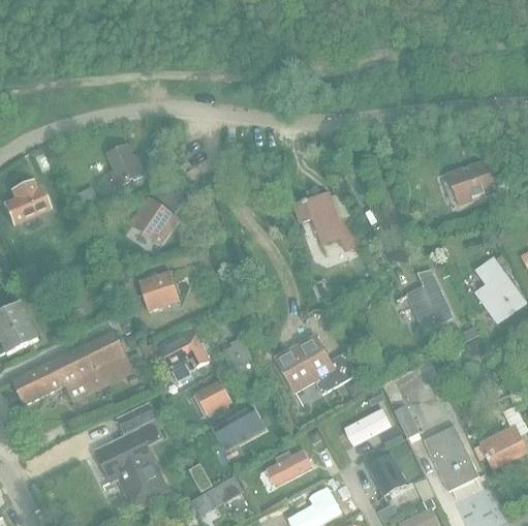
[(127,144),(105,153),(113,168),(110,171),(116,185),(145,173),(135,153),(132,155),(127,144)]
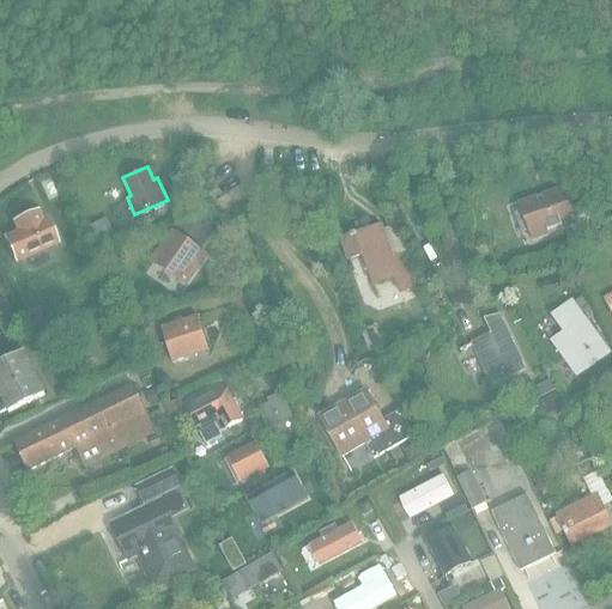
[(552,199),(549,189),(517,200),(531,237),(575,220),(565,194),(552,199)]
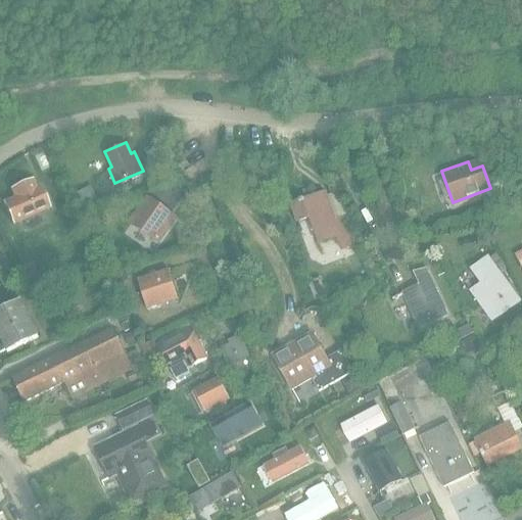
[(19,218),(49,204),(40,183),(36,184),(33,176),(11,185),(18,200),(13,202),(19,218)]
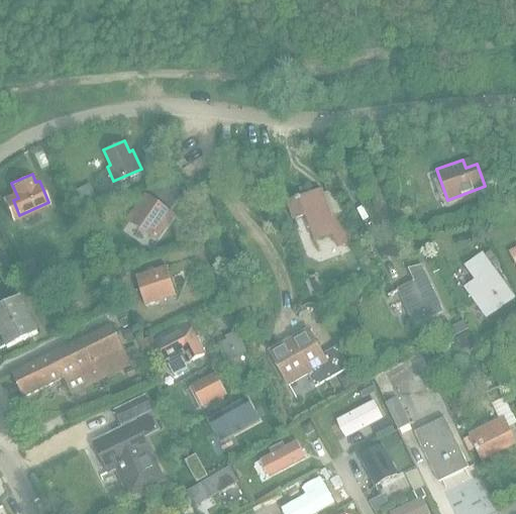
[(337,243),(351,237),(342,211),(330,216),(320,188),(299,195),(298,193),(287,197),(294,217),(305,213),(314,236),(332,229),(337,243)]
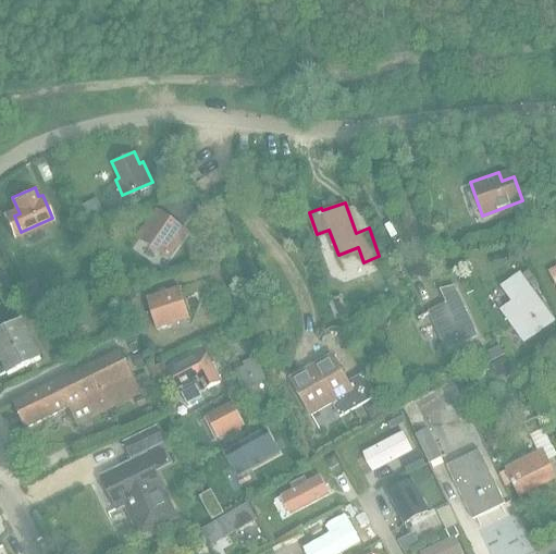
[(521,229),(531,224),(526,208),(515,212),(521,229)]
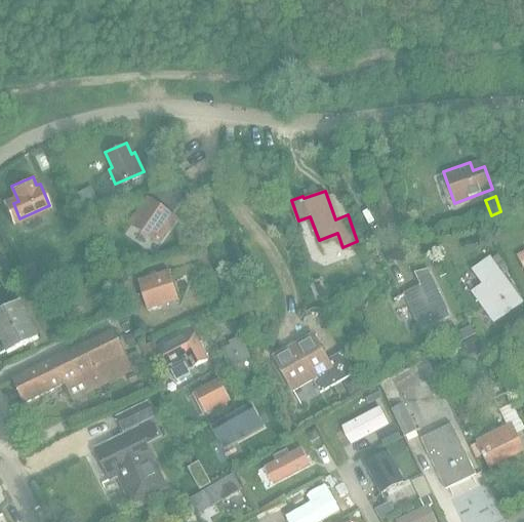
[(159,243),(176,218),(147,197),(128,222),(159,243)]
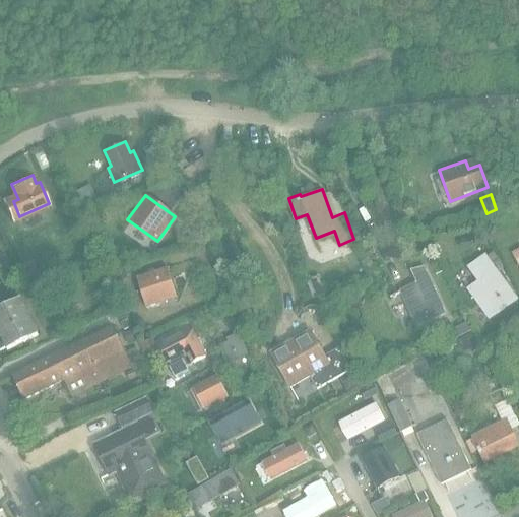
[(516,296),(484,252),(468,263),(478,278),(467,285),(477,300),(481,297),(493,312),(516,296)]
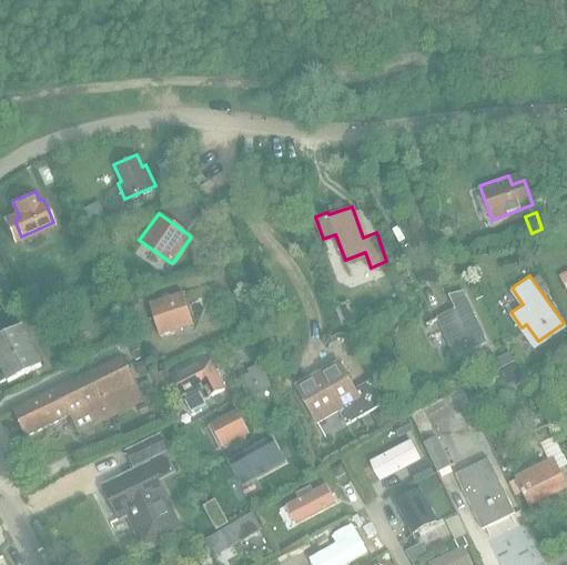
[(159,332),(192,321),(182,290),(149,301),(159,332)]
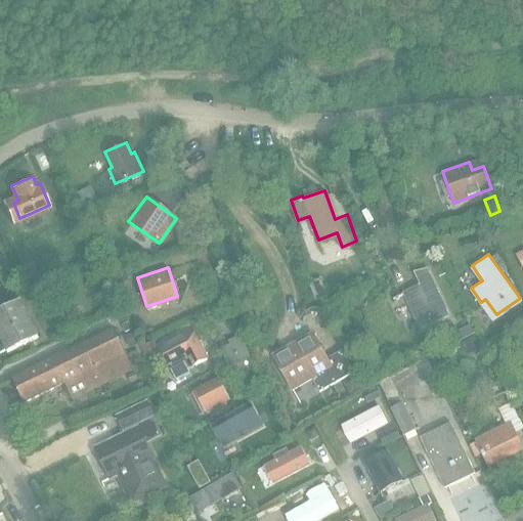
[(446,312),(441,300),(426,267),(412,270),(419,284),(402,291),(420,326),(446,312)]
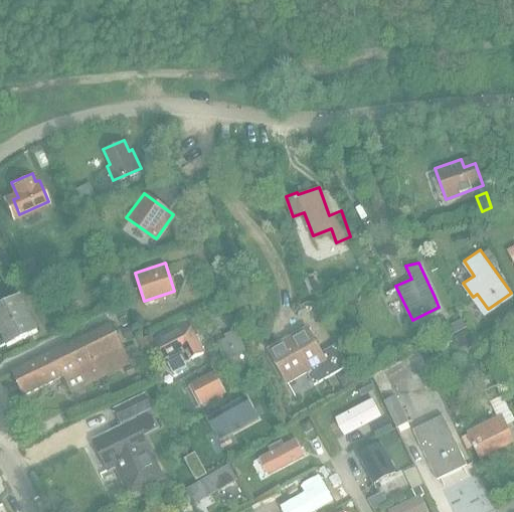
[(0,329),(7,343),(37,327),(20,294),(0,304),(0,329)]
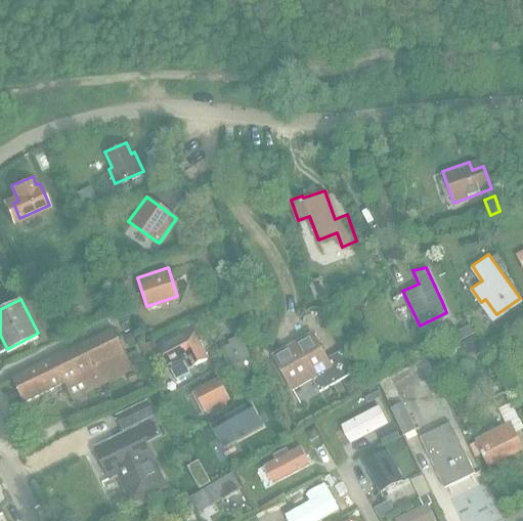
[(72,395),(132,365),(114,327),(11,376),(23,399),(63,380),(72,395)]
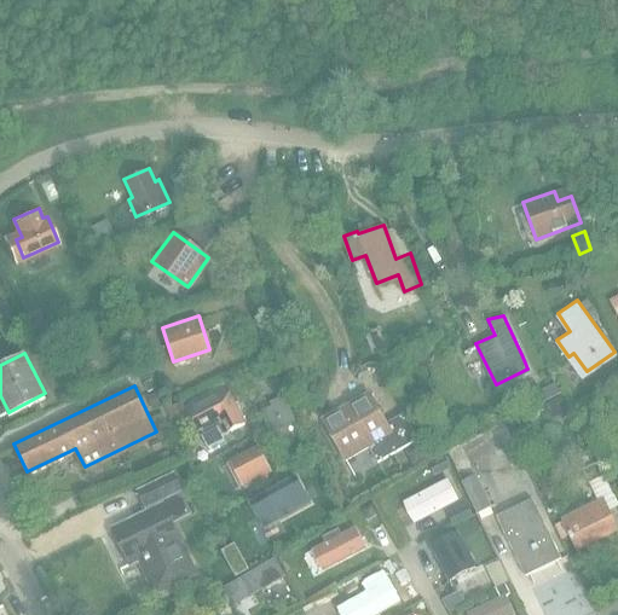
[(198,427),(200,425),(207,439),(244,419),(227,389),(189,408),(198,427)]
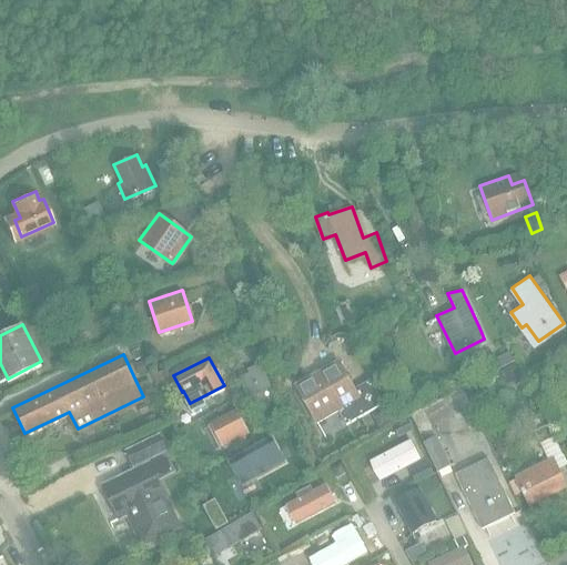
[(338,361),(293,387),(313,422),(336,409),(344,423),(382,401),(368,379),(353,387),(338,361)]
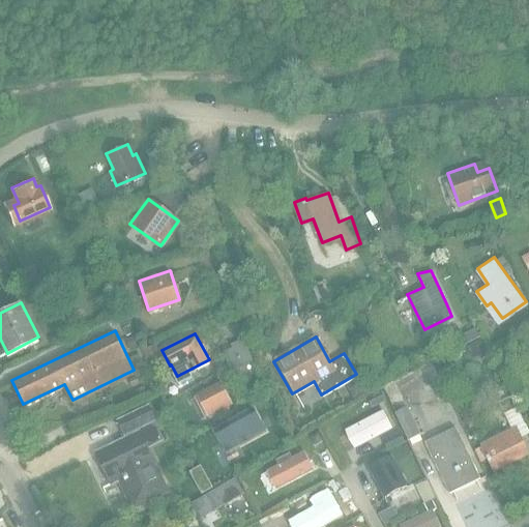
[(250,358),(242,338),(233,342),(234,345),(223,350),(229,367),(250,358)]
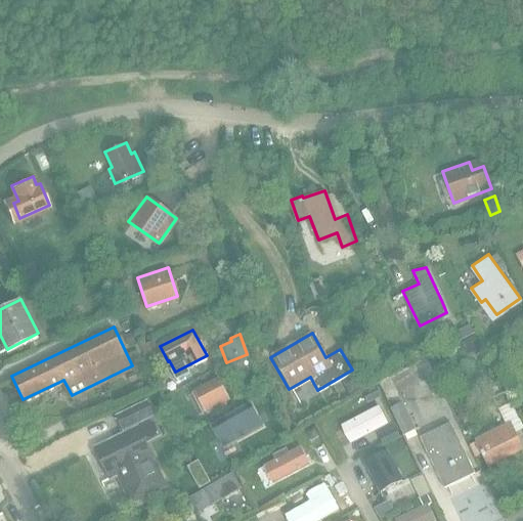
[(228,397),(217,376),(193,388),(204,409),(228,397)]
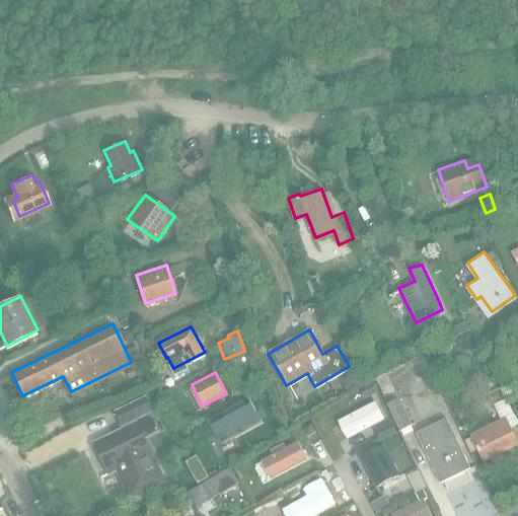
[(495,428),(473,439),(484,458),(517,441),(509,426),(517,422),(517,421),(501,386),(490,392),(502,419),(493,423),(495,428)]
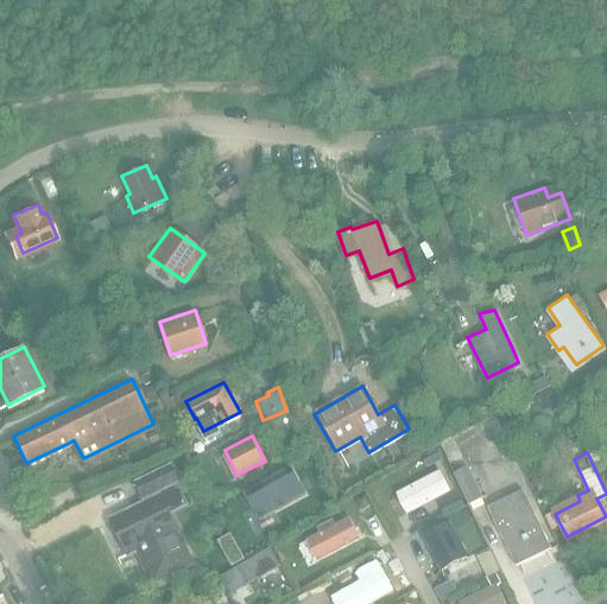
[(143,494),(177,477),(169,462),(136,478),(143,494)]
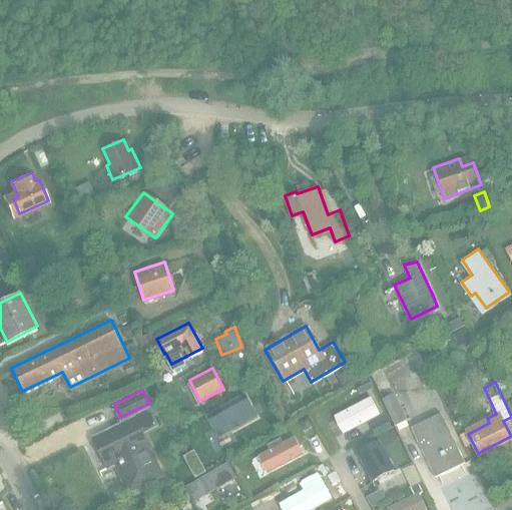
[(394,424),(406,418),(393,390),(381,396),(394,424)]
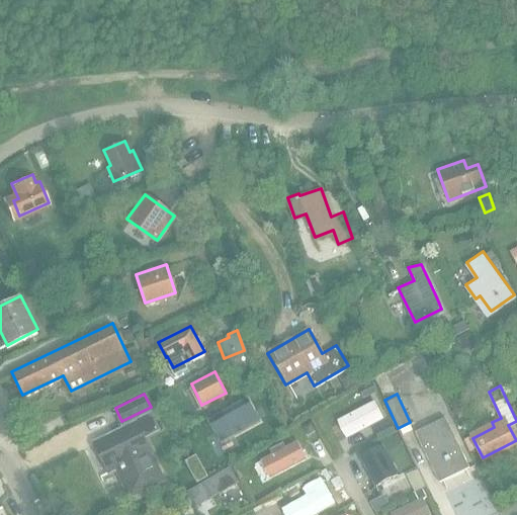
[(259,419),(247,397),(207,419),(220,441),(259,419)]
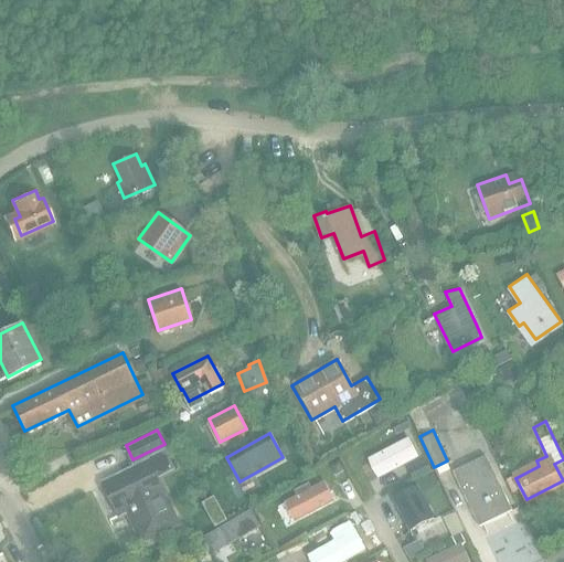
[(376,474),(415,454),(406,437),(368,457),(376,474)]
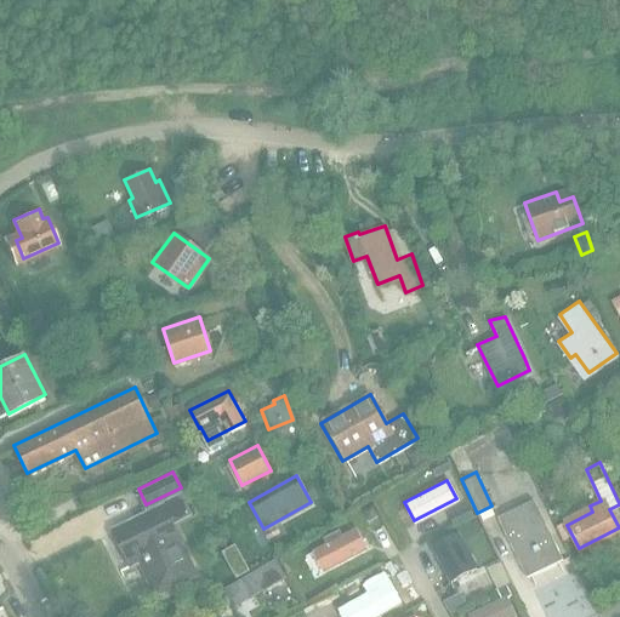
[(188,492),(174,498),(183,518),(198,512),(188,492)]
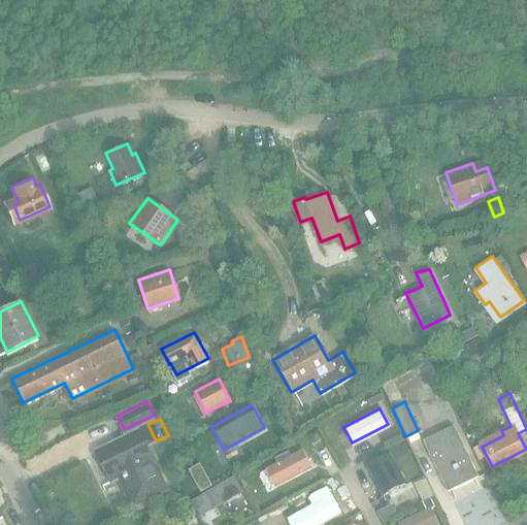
[(478,474),(462,444),(453,424),(422,438),(447,490),(478,474)]
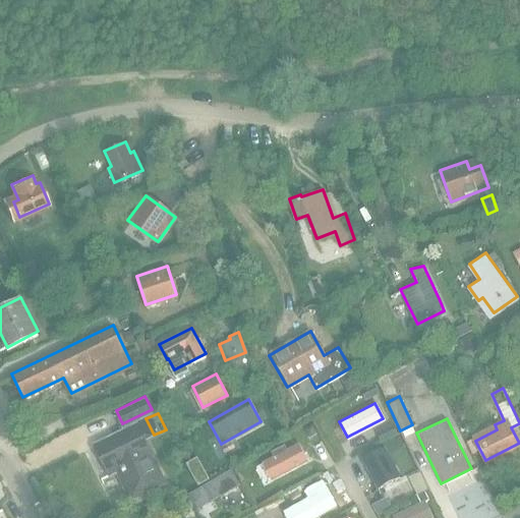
[(151,451),(143,438),(136,421),(121,428),(122,432),(114,436),(113,433),(94,442),(109,471),(120,466),(122,469),(123,468),(129,480),(123,483),(129,496),(164,479),(150,451),(151,451)]
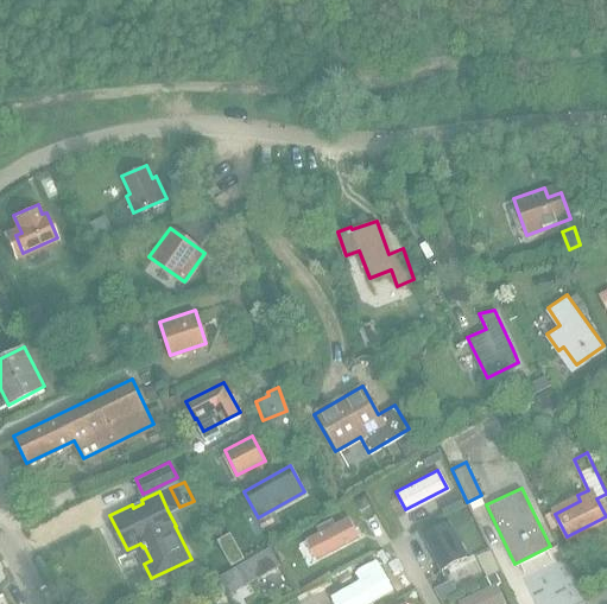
[(449,513),(454,522),(469,514),(463,504),(449,513)]
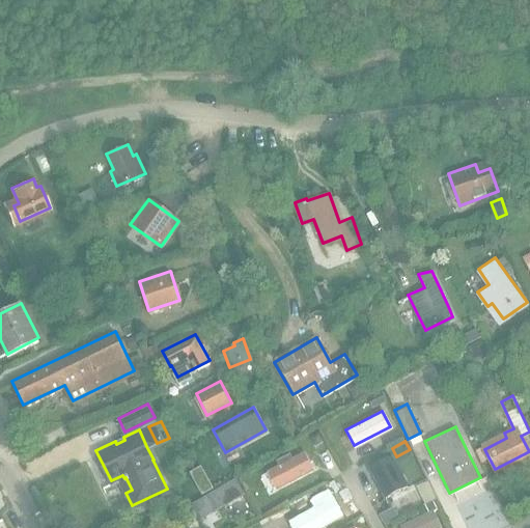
[(267,470),(275,487),(311,468),(303,451),(267,470)]
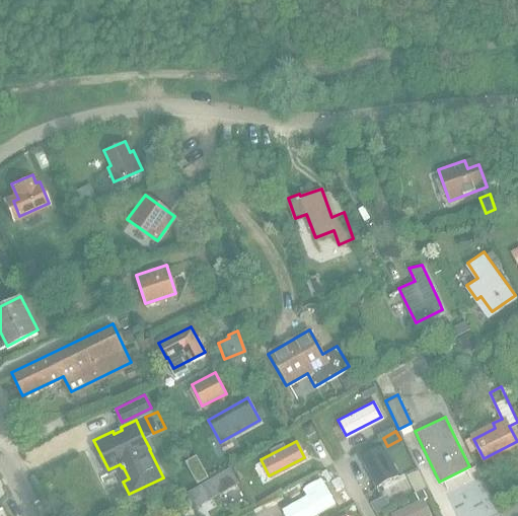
[(382,444),(360,456),(375,486),(397,473),(383,447),(382,444)]
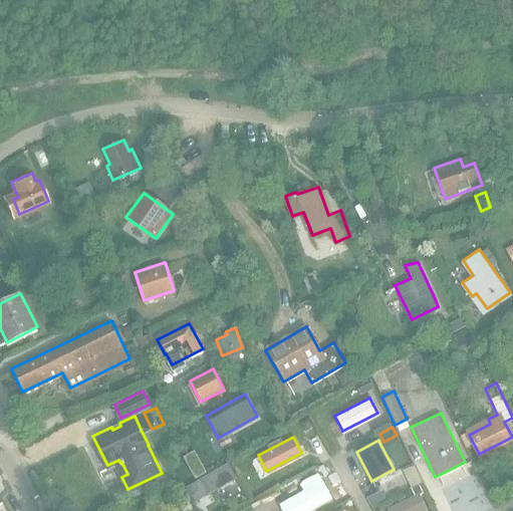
[(205,471),(193,450),(182,455),(194,477),(205,471)]
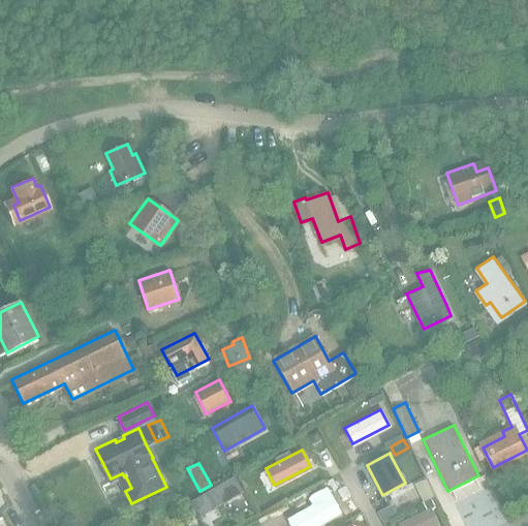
[(332,499),(297,519),(300,525),(319,525),(341,515),(332,499)]
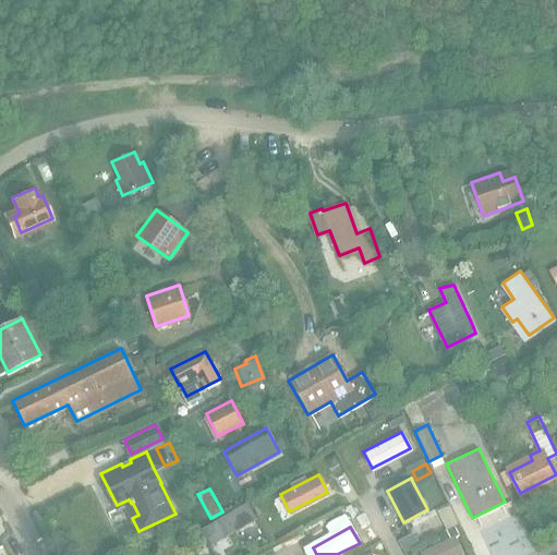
[(412,532),(398,540),(403,549),(416,541),(412,532)]
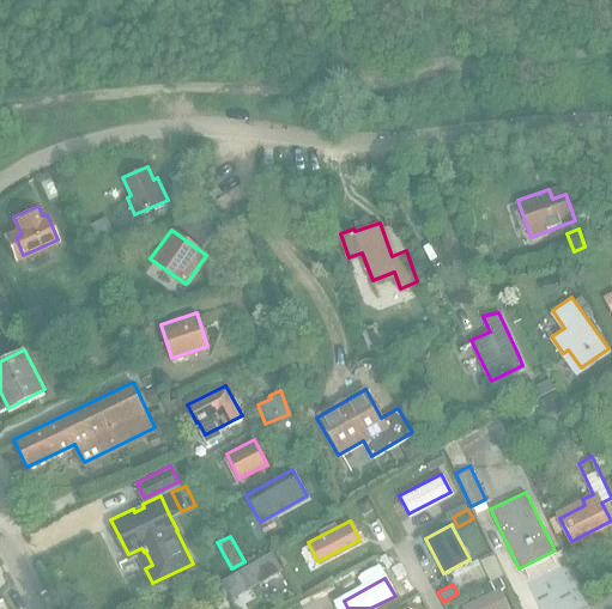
[(501,608),(507,606),(498,588),(462,606),(464,608),(501,608)]
